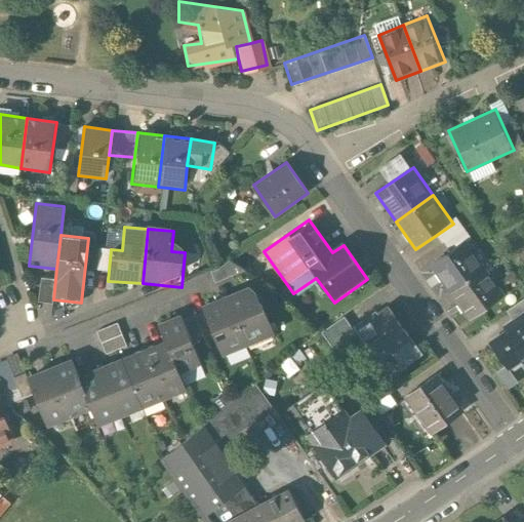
[(433,268),(453,294),(486,269),(467,242),(433,268)]
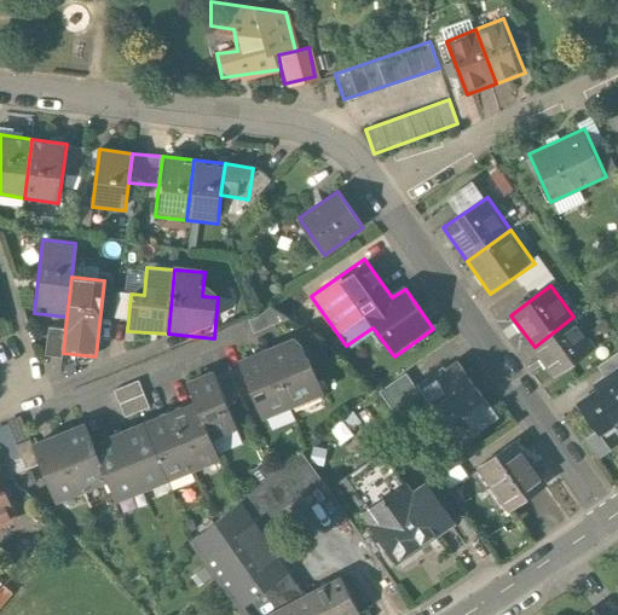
[(598,348),(573,317),(535,347),(559,379),(598,348)]
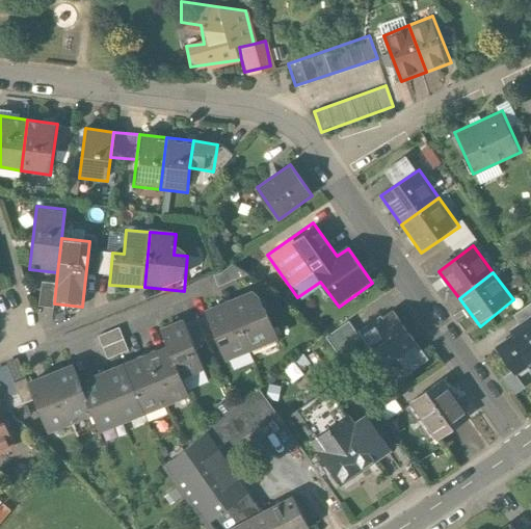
[(260,287),(233,299),(257,353),(284,341),(260,287)]
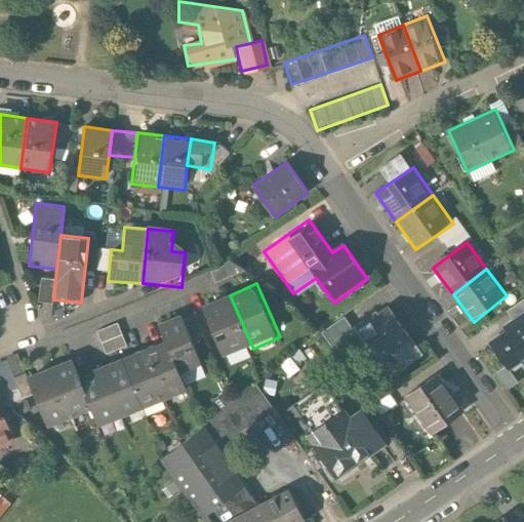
[(226,360),(253,349),(230,295),(203,307),(226,360)]
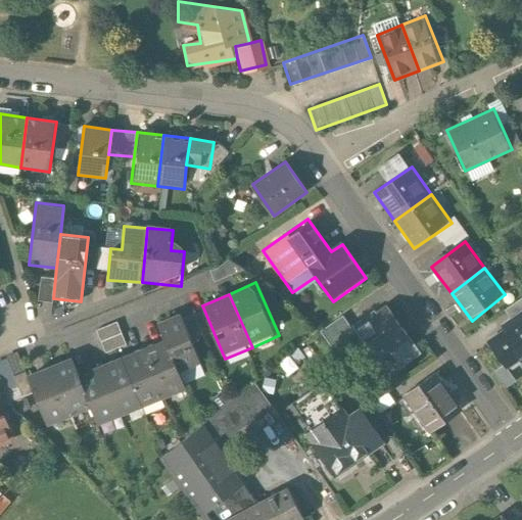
[(410,337),(386,303),(356,324),(378,359),(410,337)]
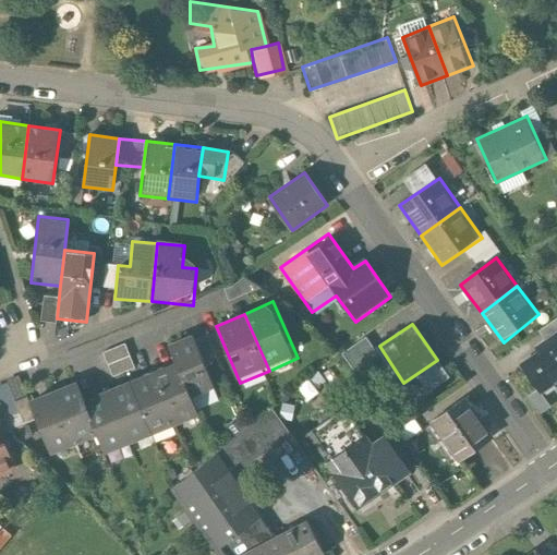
[(539,353),(520,366),(540,395),(556,383),(556,330),(534,347),(539,353)]
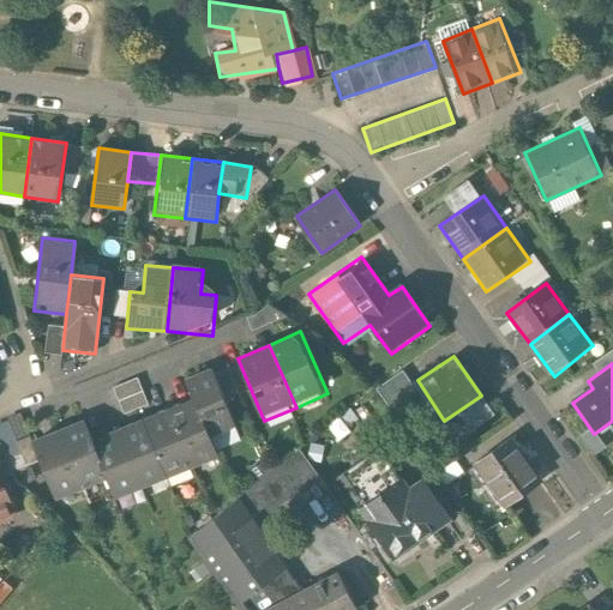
[(236,429),(212,369),(187,379),(194,398),(211,440),(236,429)]
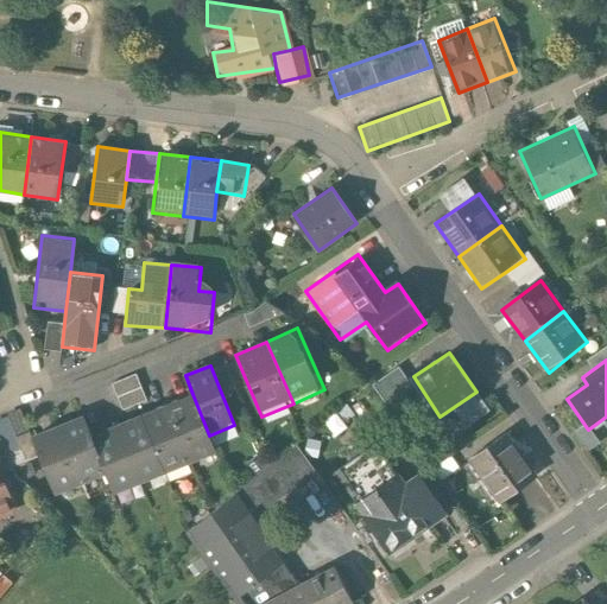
[(193,394),(168,405),(193,466),(217,456),(209,436),(193,394)]
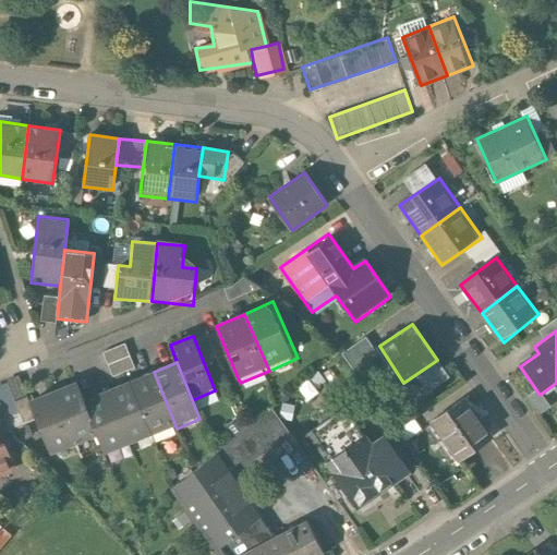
[(153,437),(177,429),(154,372),(130,382),(153,437)]
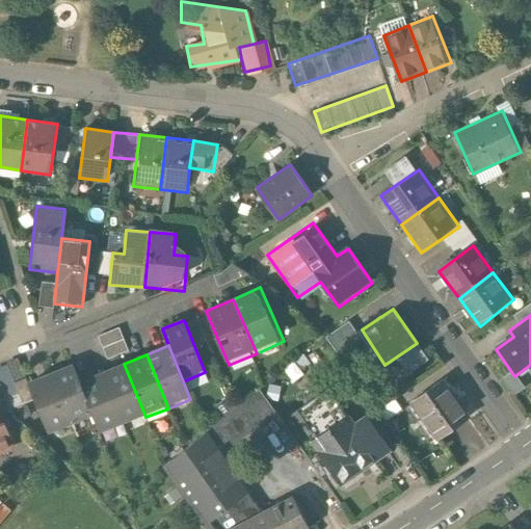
[(124,426),(145,417),(124,364),(102,372),(124,426)]
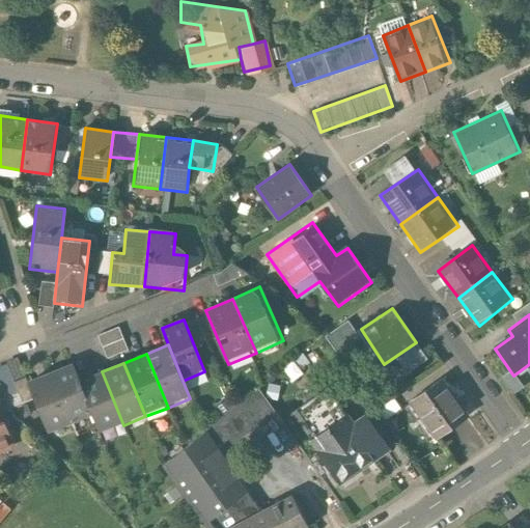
[(73,364),(50,372),(72,427),(93,419),(79,381),(73,364)]
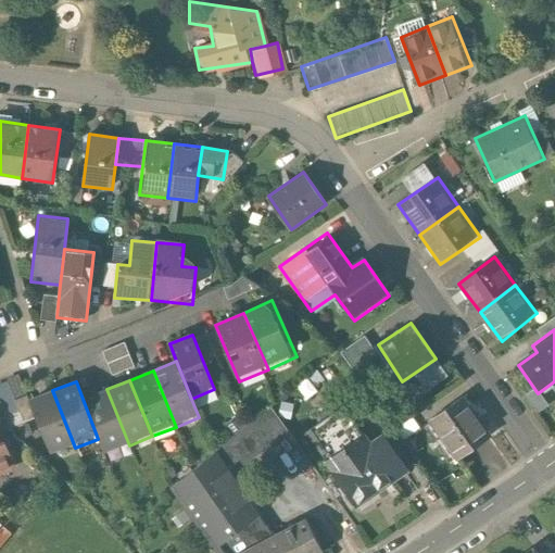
[(129,445),(106,389),(83,399),(98,439),(105,455),(129,445)]
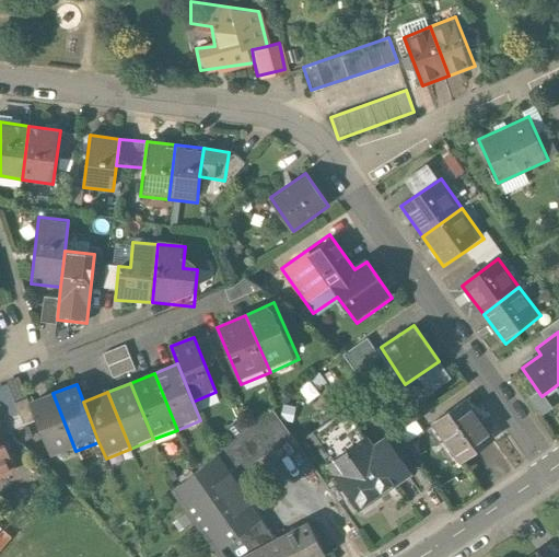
[(51,461),(76,451),(53,393),(28,403),(36,420),(51,461)]
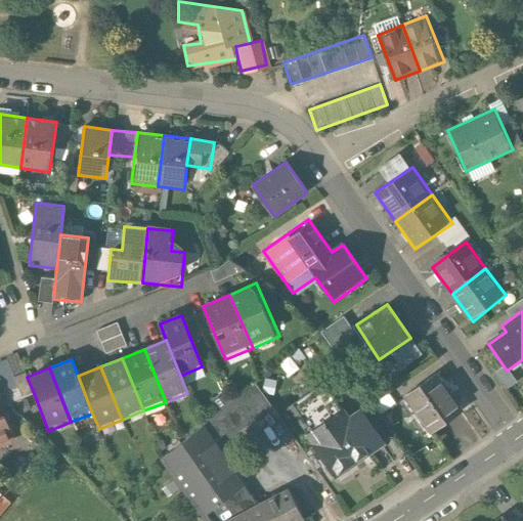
[(34,393),(27,377),(25,372),(12,377),(22,398),(34,393)]
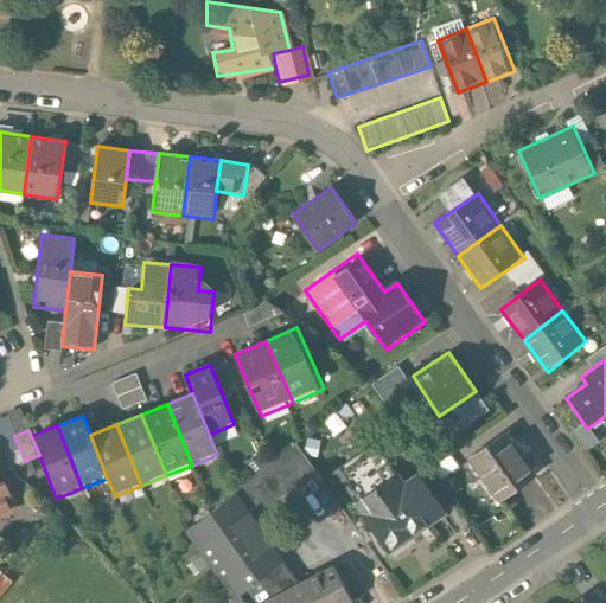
[(541,479),(510,432),(470,459),(501,505),(541,479)]
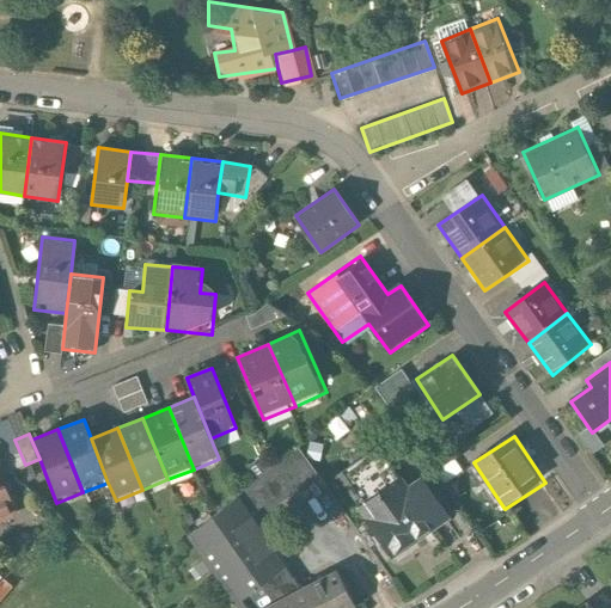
[(251,519),(316,472),(297,444),(232,492),(234,496),(251,519)]
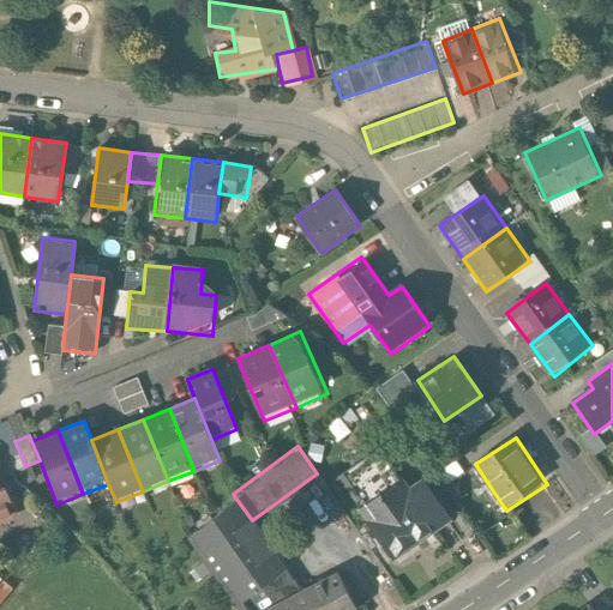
[(455,523),(427,481),(410,491),(403,479),(358,511),(394,565),(455,523)]
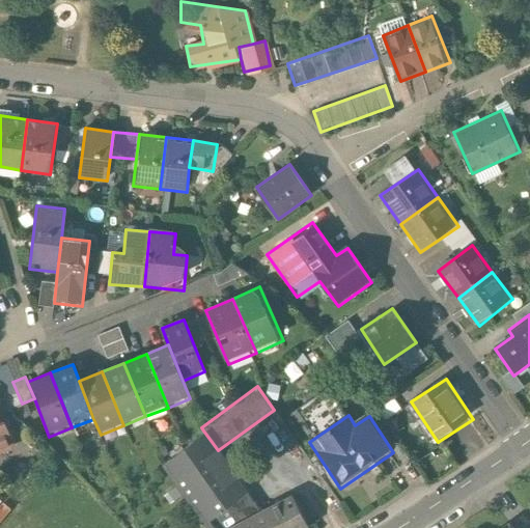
[(0,446),(12,441),(4,424),(0,422),(0,446)]
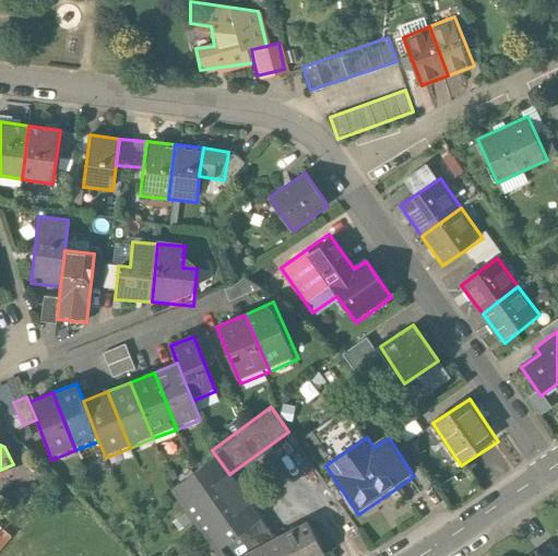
[(229,474),(214,453),(171,486),(209,539),(221,555),(238,555),(274,537),(250,504),(229,474)]
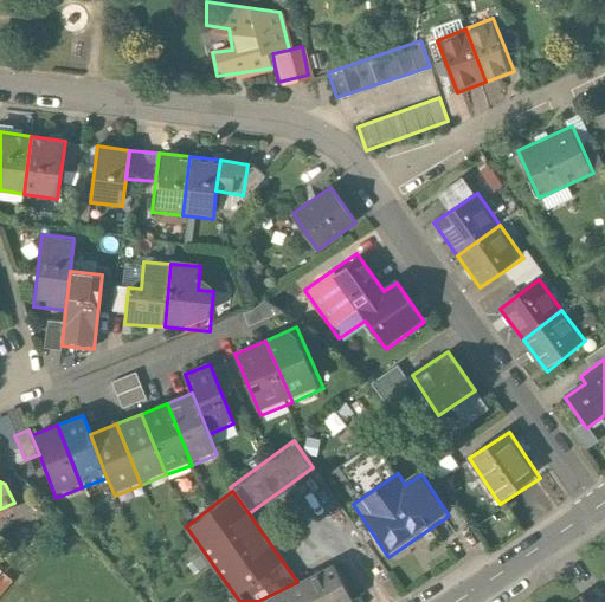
[(330,563),(303,578),(316,601),(340,601),(349,597),(345,587),(330,563)]
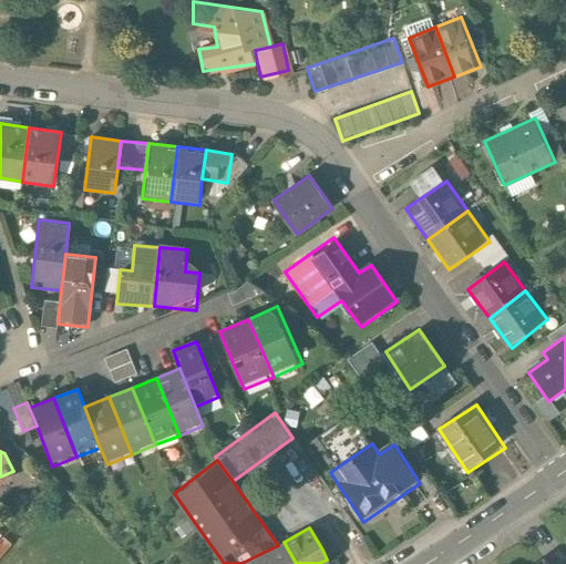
[(296,563),(284,542),(278,545),(242,563),(296,563)]
